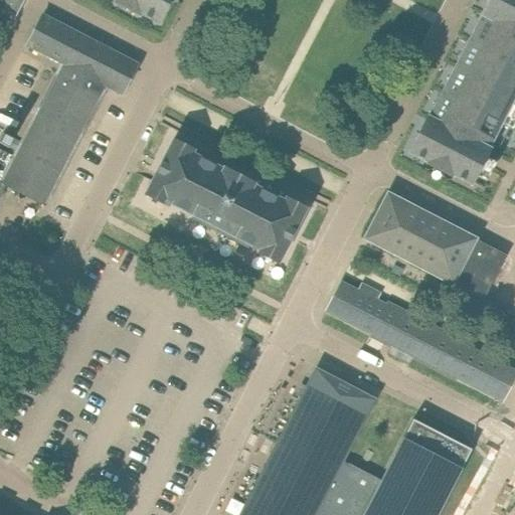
[(0,0),(0,15),(11,21),(13,18),(22,0),(0,0)]
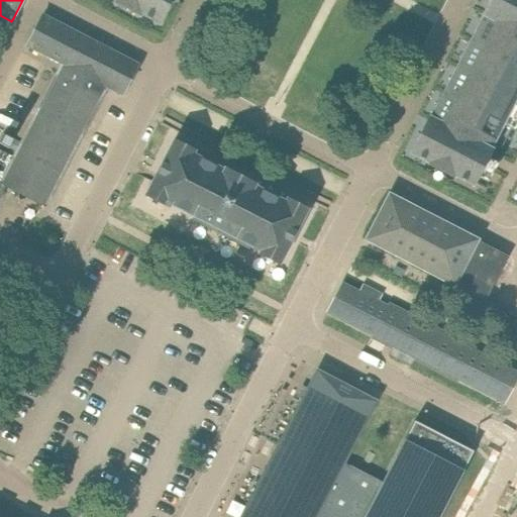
[(114,0),(115,0),(114,2),(116,3),(139,15),(140,13),(159,22),(170,0),(114,0)]
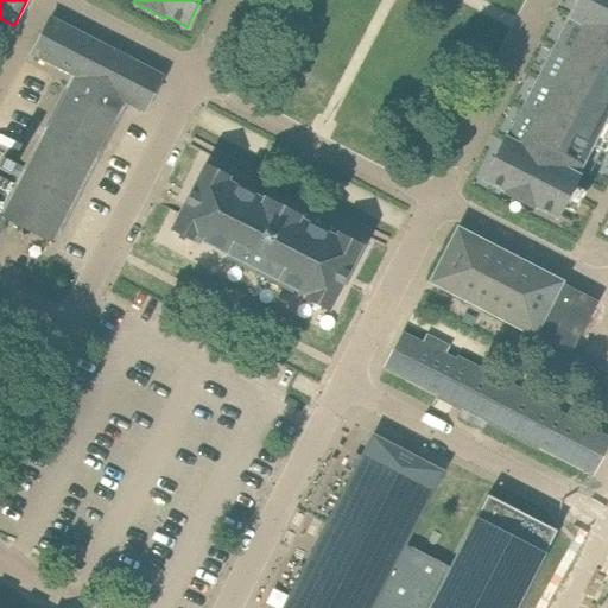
[(505,138),(482,179),(504,191),(504,192),(512,197),(532,208),(533,206),(553,216),(558,207),(570,185),(600,127),(607,111),(607,0),(575,0),(567,17),(569,18),(506,138),(505,138)]
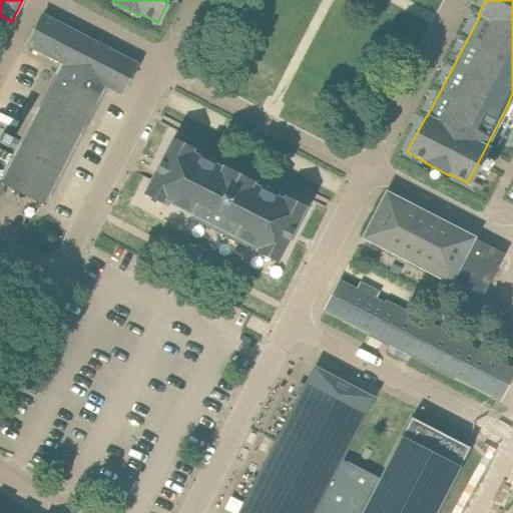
[(34,29),(26,45),(60,63),(35,113),(79,137),(98,99),(105,86),(109,88),(121,94),(137,63),(41,14),(34,29)]
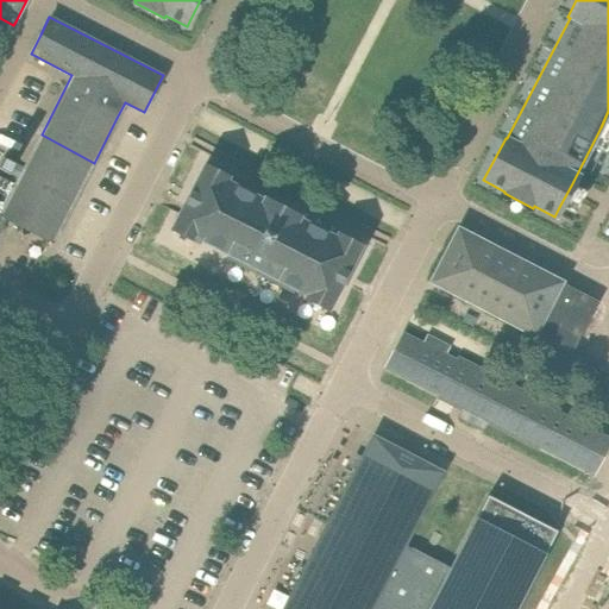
[(94,163),(42,135),(24,168),(16,164),(17,163),(4,156),(0,162),(0,169),(10,175),(11,174),(18,177),(0,214),(0,217),(52,244),(94,163)]
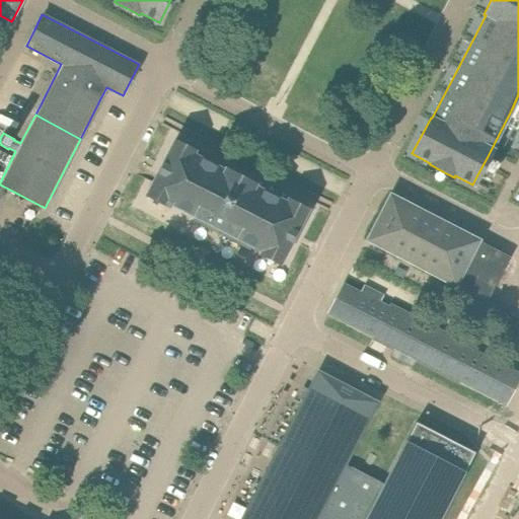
[(155,177),(146,196),(164,206),(169,209),(171,205),(195,217),(193,221),(249,250),(251,246),(261,251),(260,254),(280,265),(289,246),(308,210),(288,200),(286,203),(254,187),(256,183),(247,178),(236,173),(226,167),(224,171),(193,155),(195,151),(173,141),(155,177)]
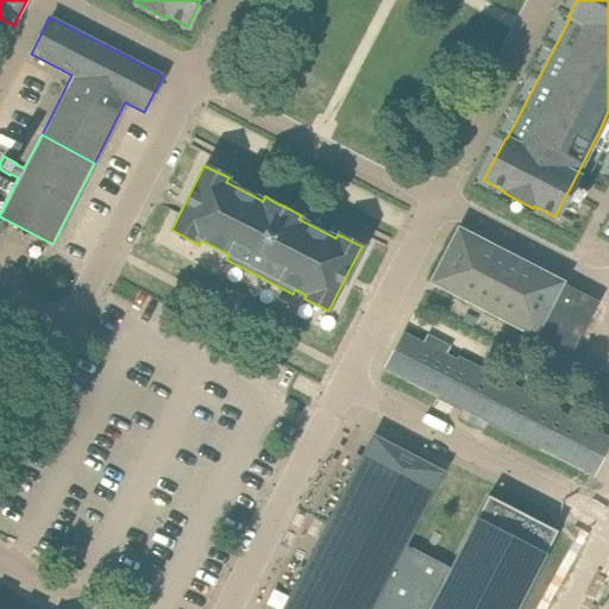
[(563,282),(457,228),(429,282),(534,336),(535,334),(571,352),(596,302),(562,284),(563,282)]
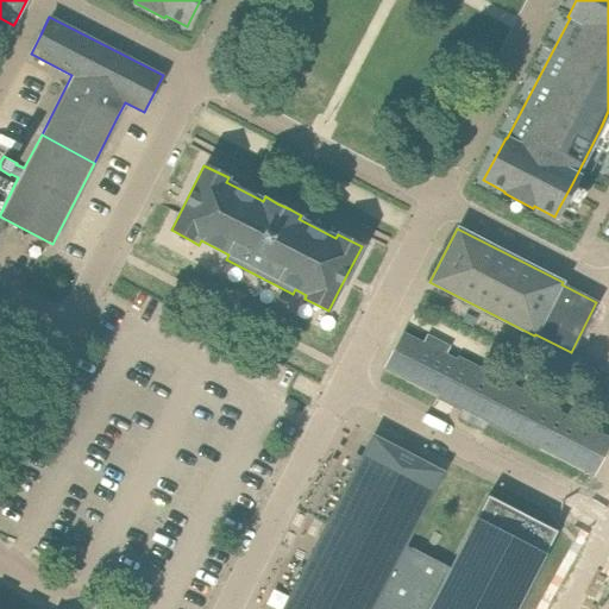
[(402,337),(385,368),(438,394),(437,397),(460,410),(456,419),(481,432),(485,424),(537,450),(539,445),(592,472),(608,443),(554,415),(556,413),(456,362),(454,364),(443,358),(447,349),(425,337),(420,346),(402,337)]
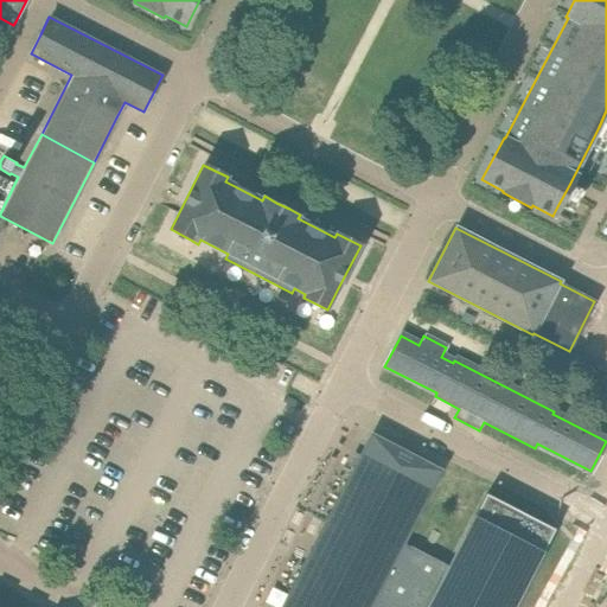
[(371,434),(281,606),(427,606),(448,567),(403,544),(441,470),(371,434)]
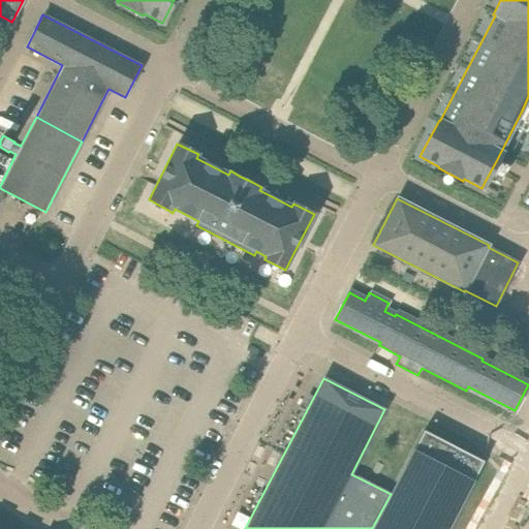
[(372,528),(447,528),(484,461),(424,430),(391,494),(372,528)]
